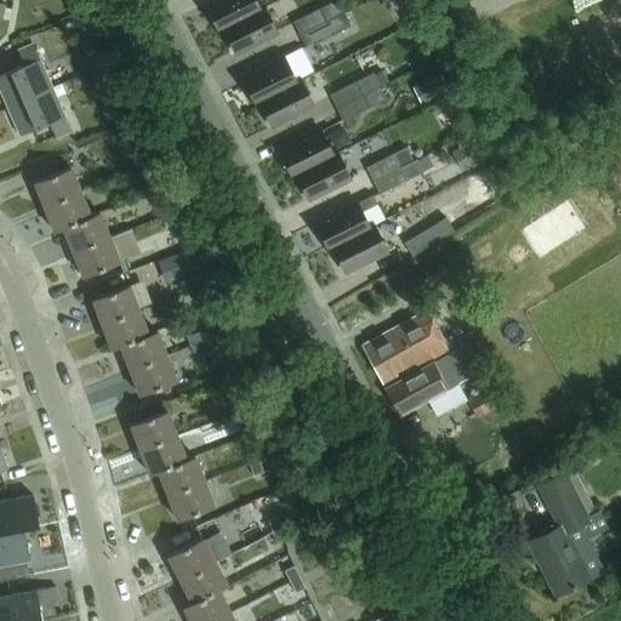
[(261,9),(260,6),(256,0),(211,0),(206,3),(220,32),(224,29),(223,27),(261,9)]
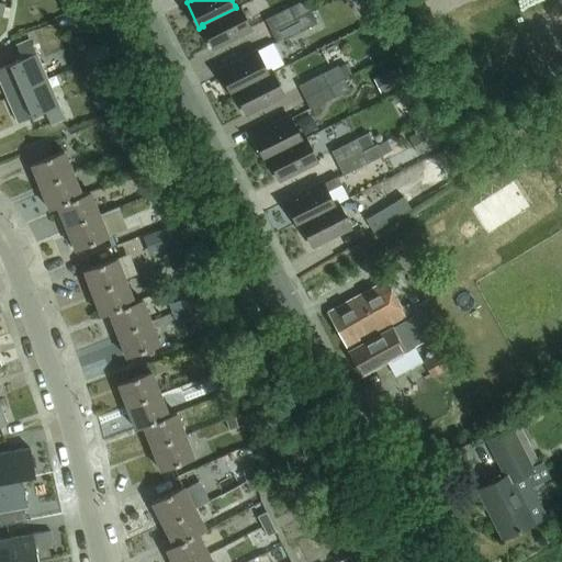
[(271,31),(294,19),(311,10),(305,0),(301,0),(265,19),(271,31)]
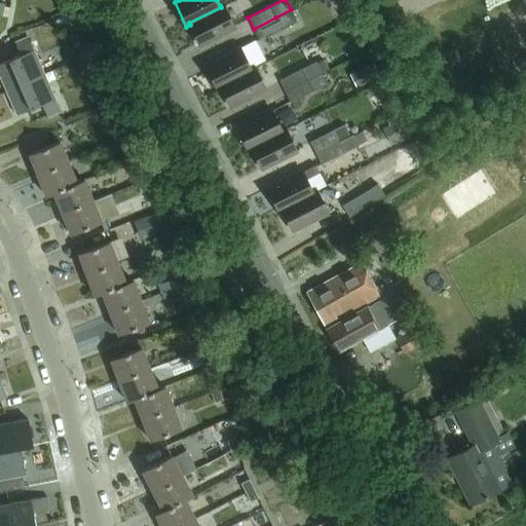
[(235,27),(224,5),(223,3),(220,5),(221,7),(189,23),(190,25),(200,45),(235,27)]
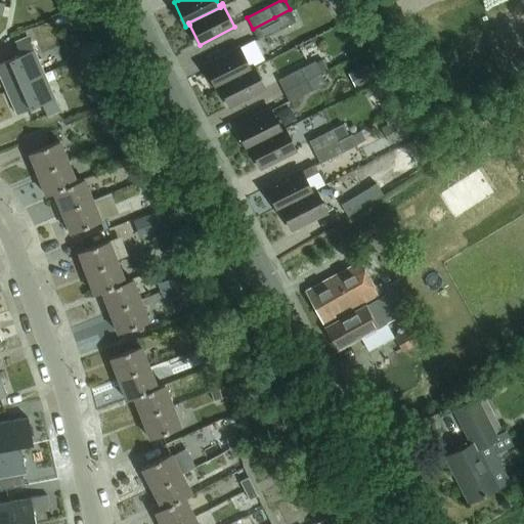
[(258,39),(262,37),(296,20),(290,9),(274,17),(253,29),(258,39)]
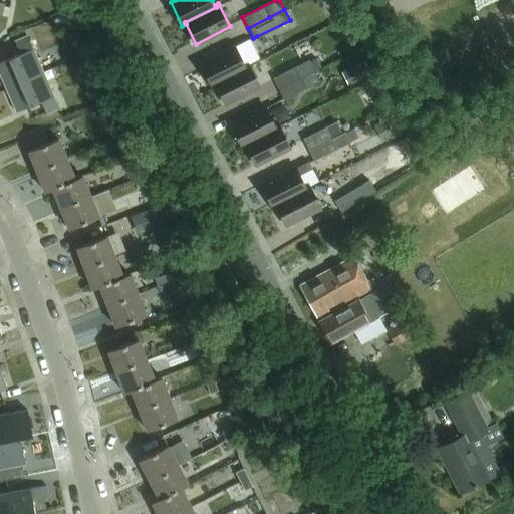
[(21,53),(0,61),(0,70),(7,87),(43,71),(28,35),(15,40),(21,53)]
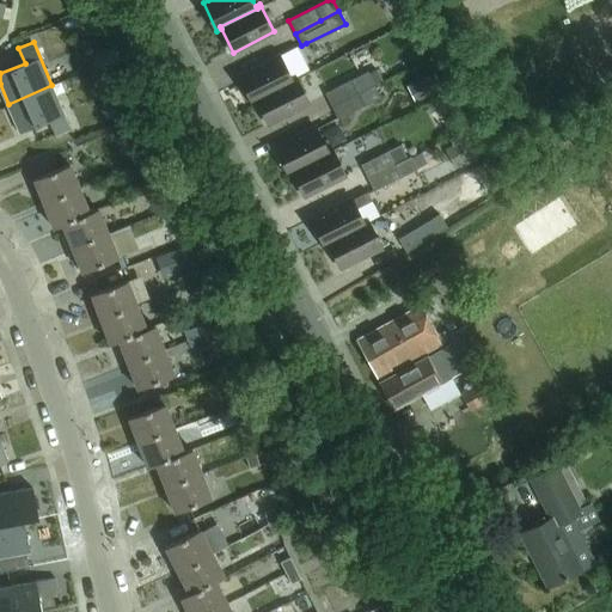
[(252,105),(258,103),(256,98),(293,80),(292,78),(280,53),(237,74),(252,105)]
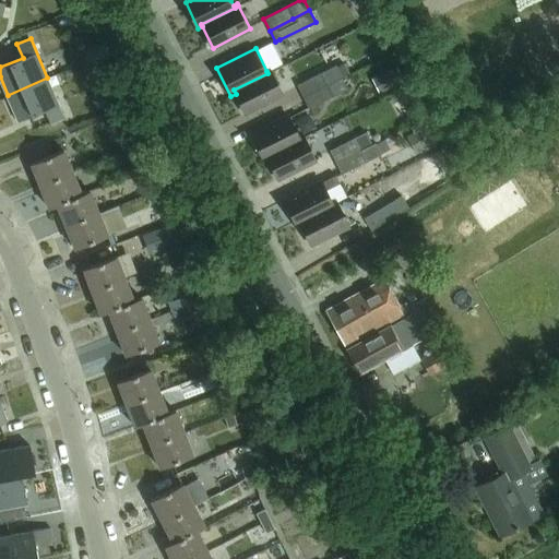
[(326,84),(343,76),(348,73),(344,63),(337,66),(336,64),(320,72),(326,84)]
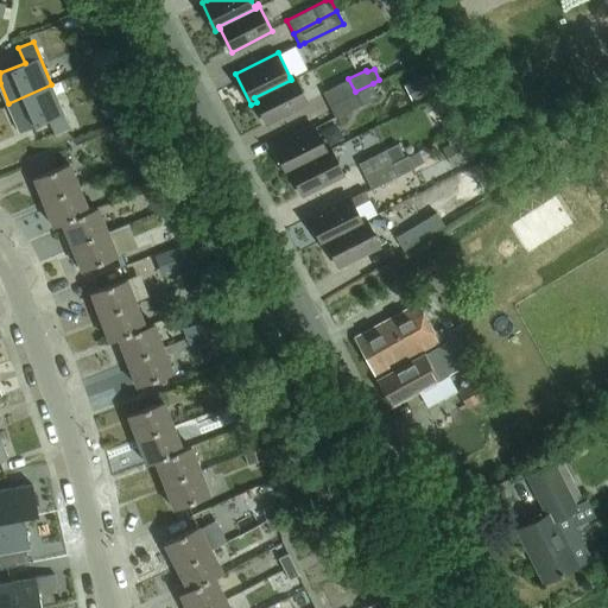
[(431,73),(405,86),(413,102),(439,88),(431,73)]
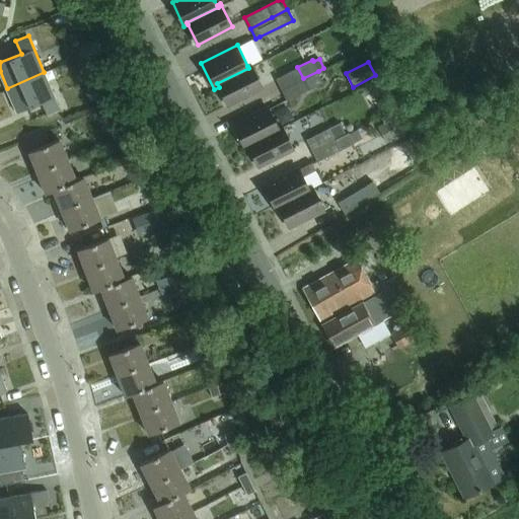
[(263,87),(251,66),(250,64),(247,66),(248,68),(217,83),(219,87),(228,105),(263,87)]
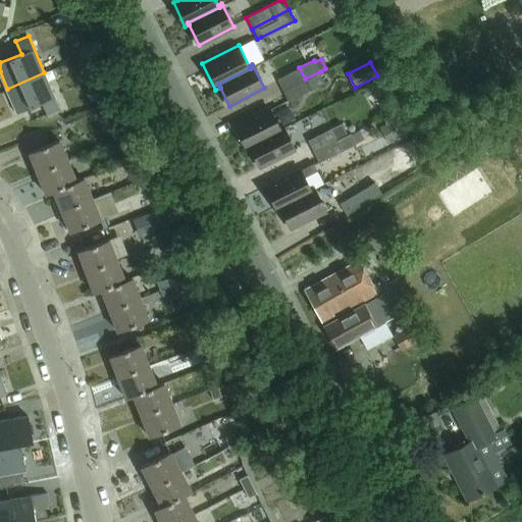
[(299,67),(277,79),(282,90),(305,79),(299,67)]
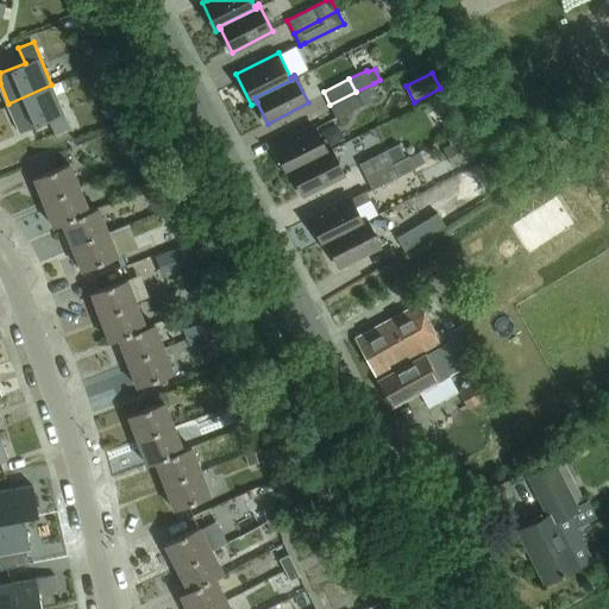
[(356,92),(362,105),(380,95),(374,83),(356,92)]
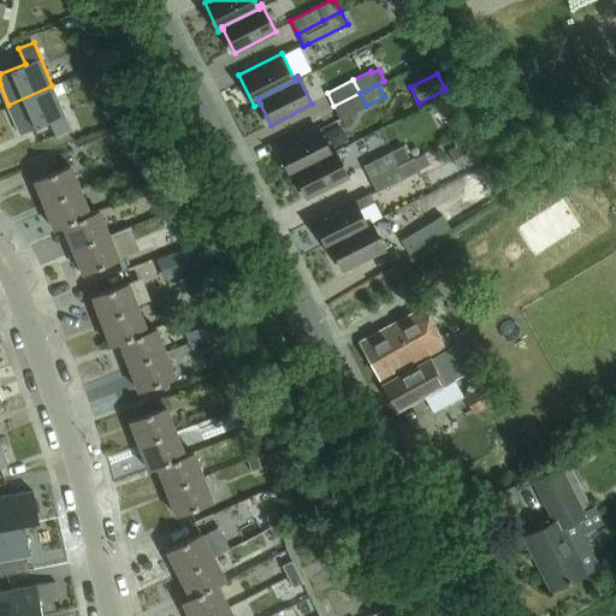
[(52,86),(9,105),(21,132),(49,120),(57,135),(71,129),(52,86)]
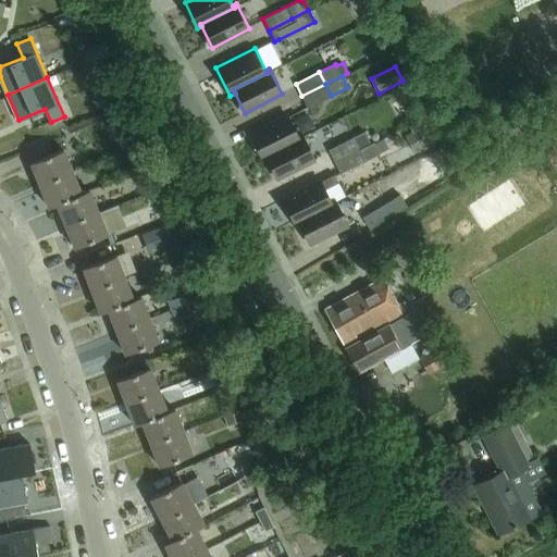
[(308,108),(331,96),(325,84),(301,96),(308,108)]
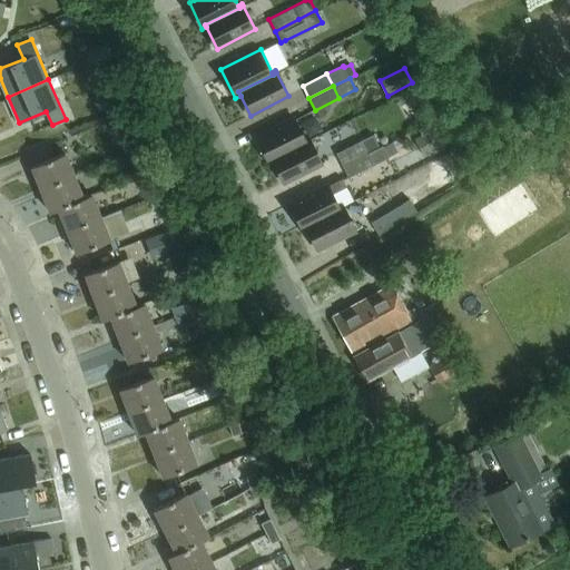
[(306,141),(305,139),(294,117),(256,137),(269,163),(273,160),(272,158),(306,141)]
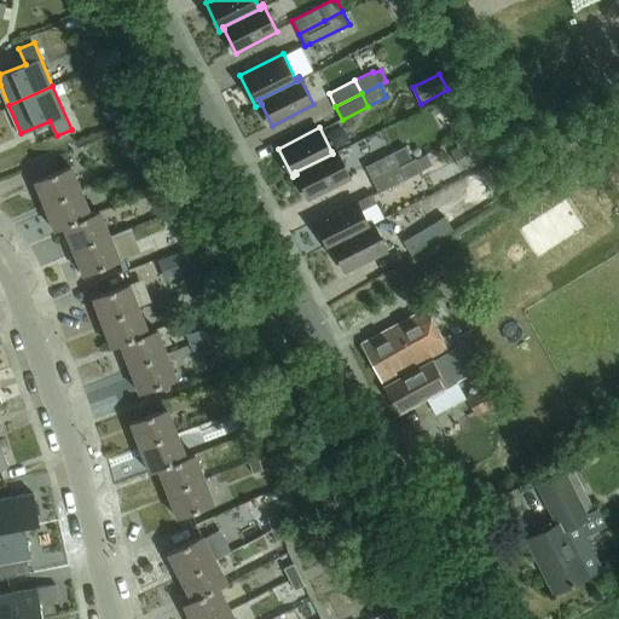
[(460,168),(481,157),(468,132),(453,139),(457,146),(450,150),(460,168)]
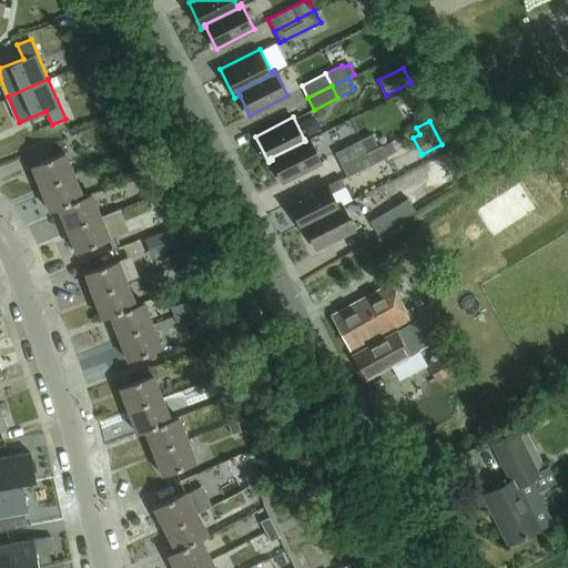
[(372,134),(359,140),(366,152),(377,146),(372,134)]
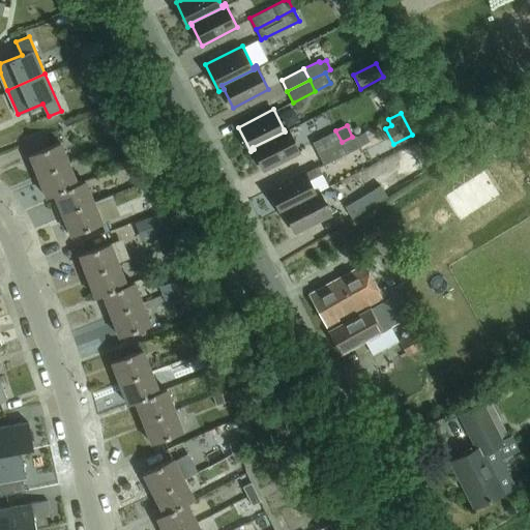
[(264,170),(299,151),(288,127),(284,129),(285,131),(253,147),(254,149),(264,170)]
